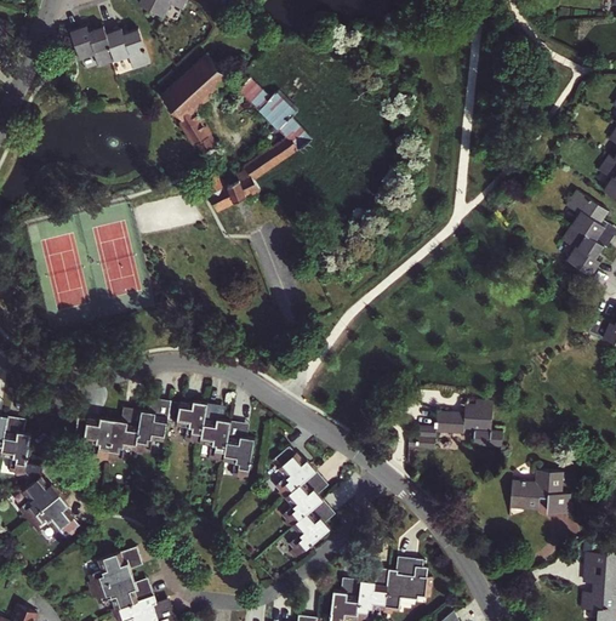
[(181,10),(186,0),(138,0),(138,1),(164,16),(170,4),(181,10)]
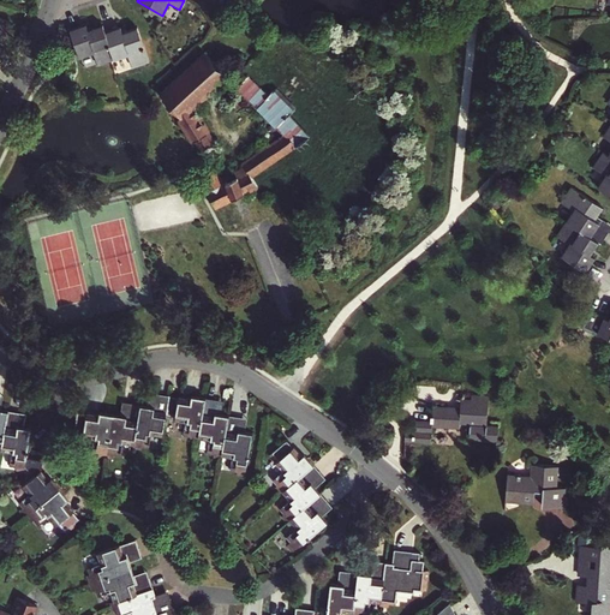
[(96,64),(108,60),(114,59),(105,30),(103,24),(88,29),(87,23),(70,29),(78,55),(93,52),(96,64)]
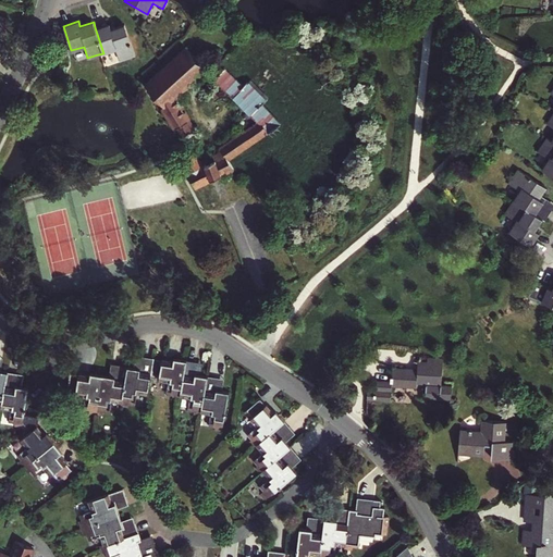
[(95,27),(103,53),(115,49),(120,61),(135,57),(125,26),(112,31),(109,23),(95,27)]
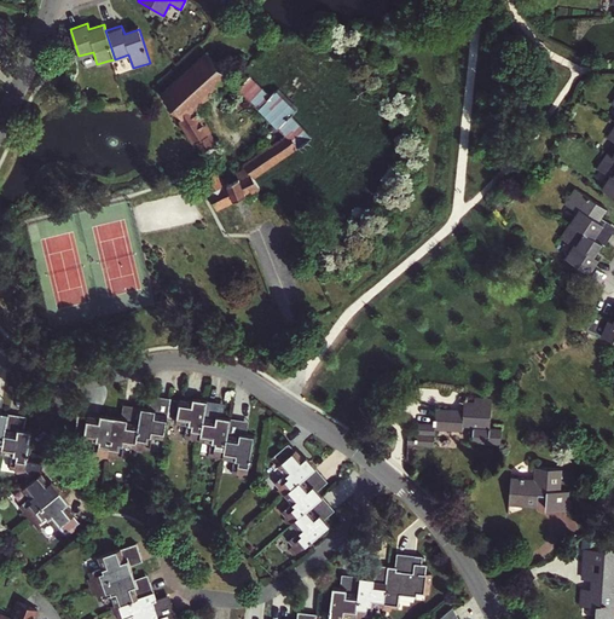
[(175,119),(173,122),(187,145),(190,144),(197,154),(209,145),(186,109),(221,76),(201,55),(155,97),(175,119)]
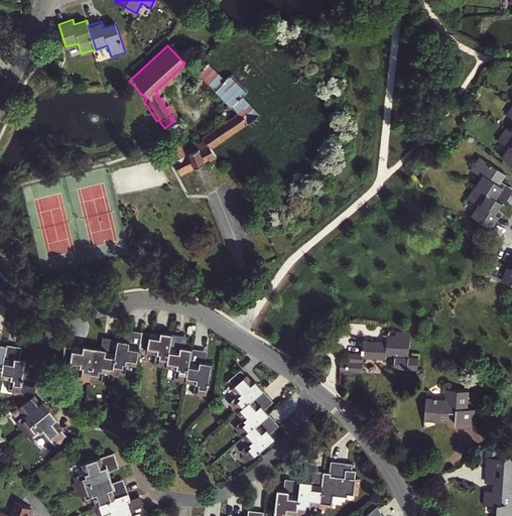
[(220,79),(204,61),(195,71),(234,113),(242,125),(255,116),(238,99),(244,93),(236,85),(234,87),(224,76),(220,79)]
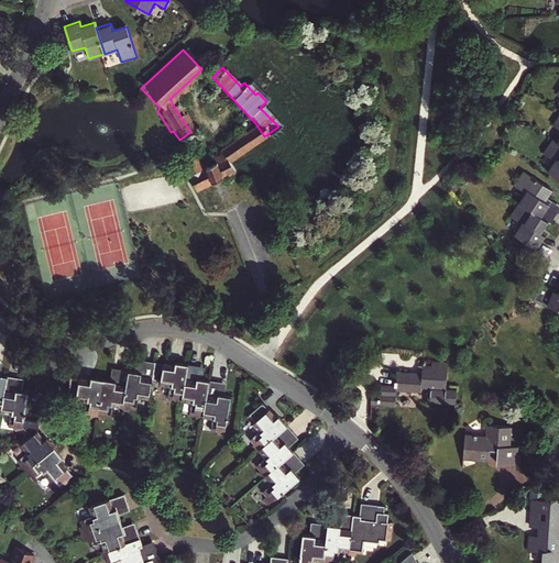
[(264,136),(255,123),(229,142),(218,150),(221,156),(201,167),(194,155),(178,164),(193,191),(231,169),(228,162),(264,136)]
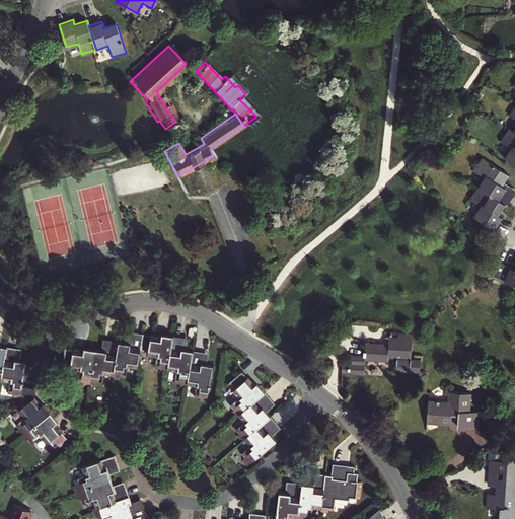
[(514,135),(512,133),(510,132),(508,131),(499,143),(510,150),(504,159),(514,166),(514,135)]
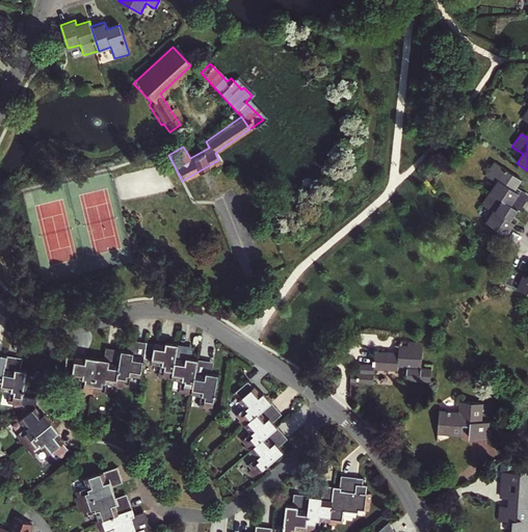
[(512,191),(515,189),(520,181),(493,162),(483,176),(494,183),(489,192),(516,211),(519,212),(524,204),(515,197),(517,194),(512,191)]
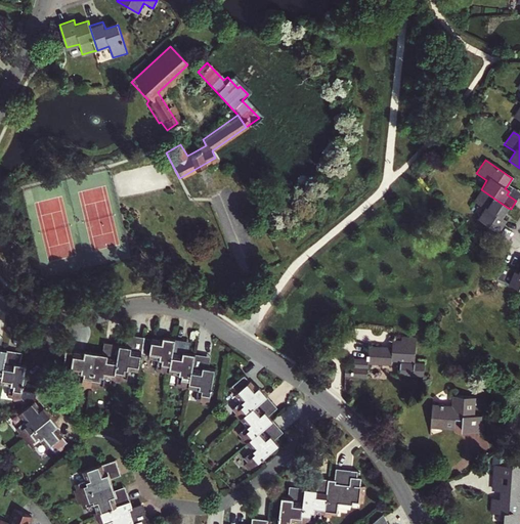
[(516,201),(519,194),(507,186),(505,188),(509,191),(507,194),(516,201)]
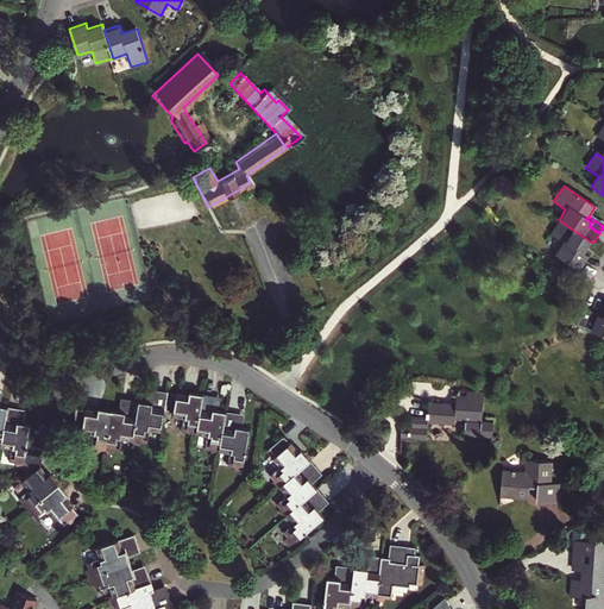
[(553,255),(578,271),(579,269),(587,257),(583,253),(590,242),(559,220),(548,236),(560,244),(553,255)]
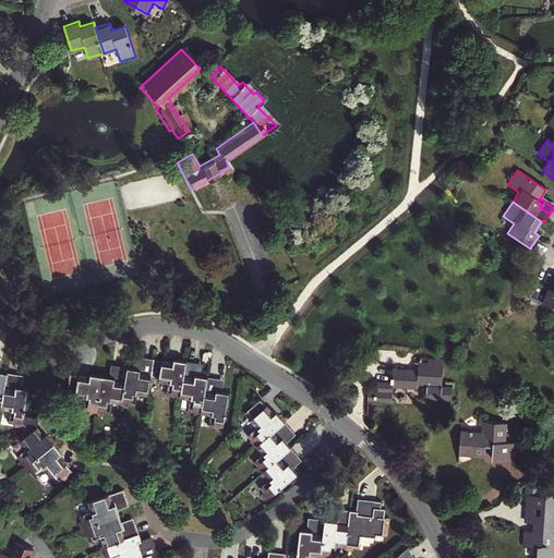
[(553,282),(552,287),(536,280),(529,294),(553,305),(553,282)]
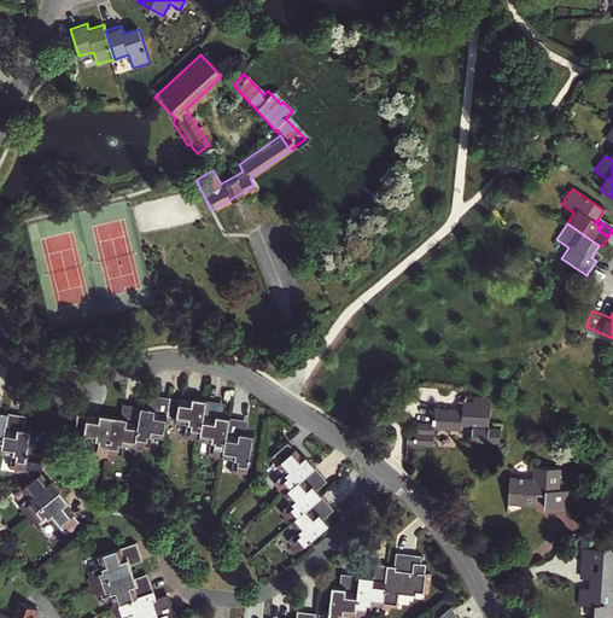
[(158,407),(161,395),(153,392),(151,406),(158,407)]
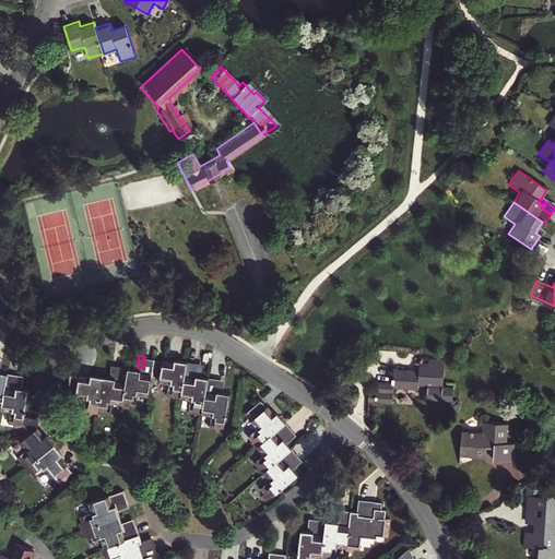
[(130,366),(124,403),(122,406),(129,407),(130,402),(137,403),(139,392),(149,394),(152,379),(156,359),(145,357),(143,368),(137,367),(130,366)]
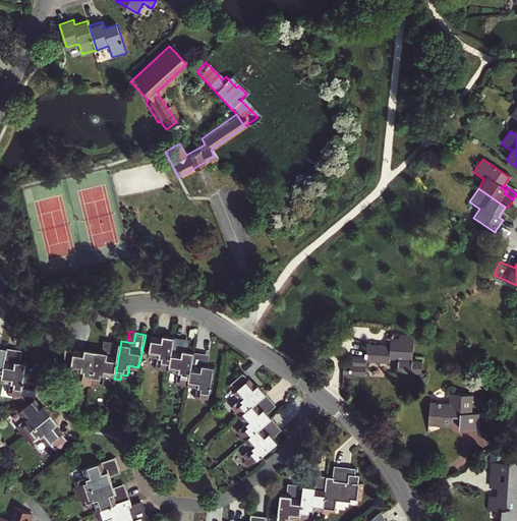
[(167,337),(162,337),(153,335),(153,336),(146,335),(141,353),(146,354),(147,351),(150,351),(149,354),(159,356),(157,366),(162,367),(162,371),(168,373),(169,370),(175,337),(167,335),(167,337)]
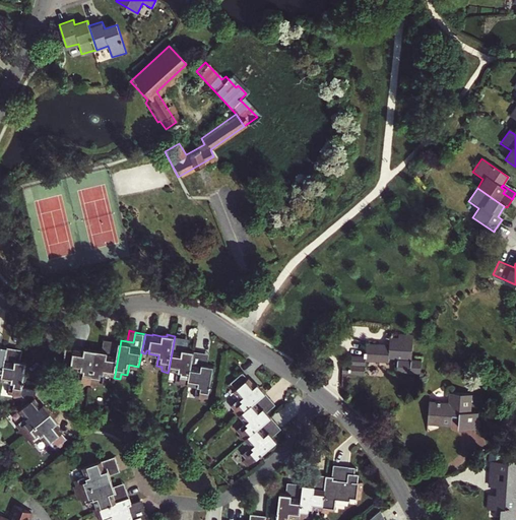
[(378,362),(387,362),(387,360),(396,361),(396,373),(420,374),(421,361),(411,361),(412,335),(397,335),(397,339),(389,338),(389,342),(390,342),(390,345),(388,345),(377,344),(377,346),(368,346),(368,344),(365,344),(365,351),(364,351),(365,359),(349,358),(348,367),(341,367),(341,375),(364,376),(364,363),(378,364),(378,362)]
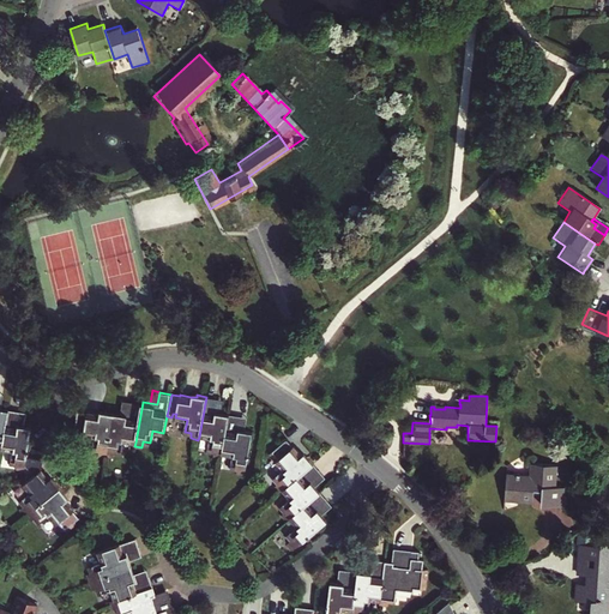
[(221,458),(222,453),(229,414),(221,413),(215,411),(217,398),(206,397),(199,437),(210,438),(207,449),(215,450),(213,456),(221,458)]
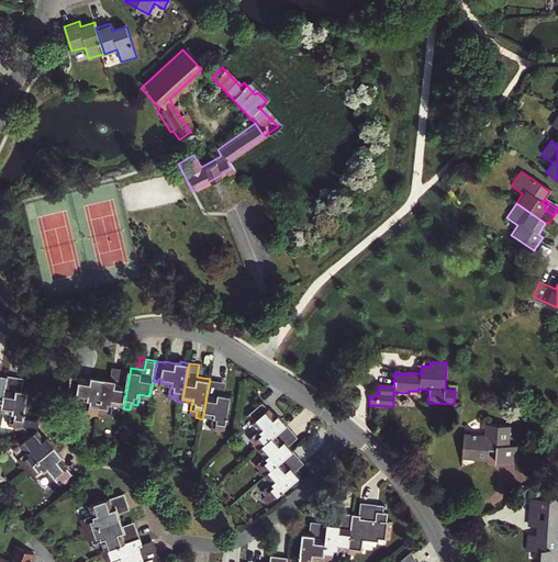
[(119,378),(121,366),(114,364),(111,377),(119,378)]
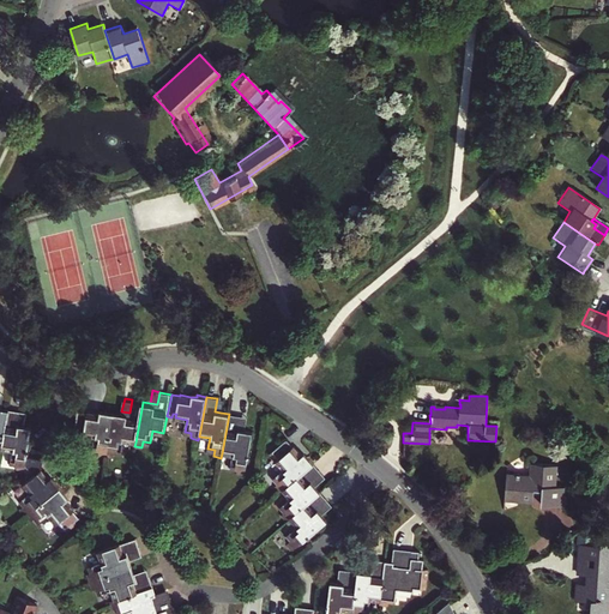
[(115,410),(115,411),(107,453),(114,455),(115,450),(122,451),(125,440),(136,443),(143,402),(132,399),(130,413),(121,411),(115,410)]
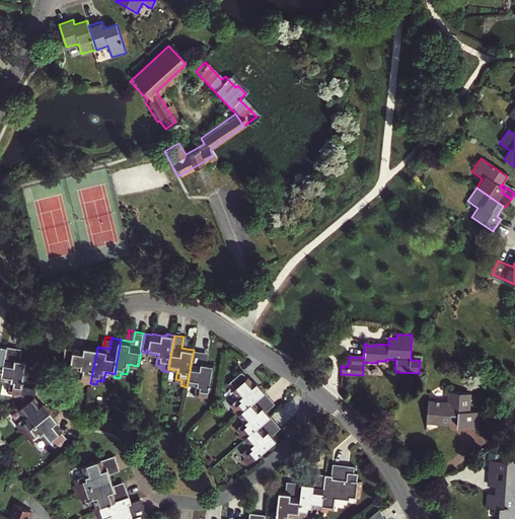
[(0,381),(1,381),(2,379),(8,346),(3,345),(0,345),(0,381)]
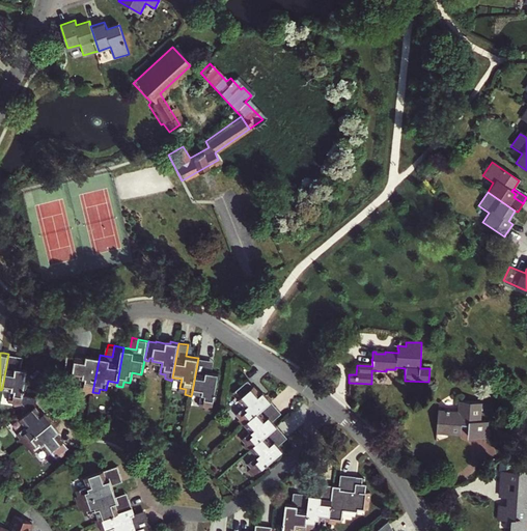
[(24,394),(28,368),(23,367),(17,366),(19,355),(8,354),(2,388),(11,390),(10,399),(17,400),(16,404),(22,406),(24,394)]
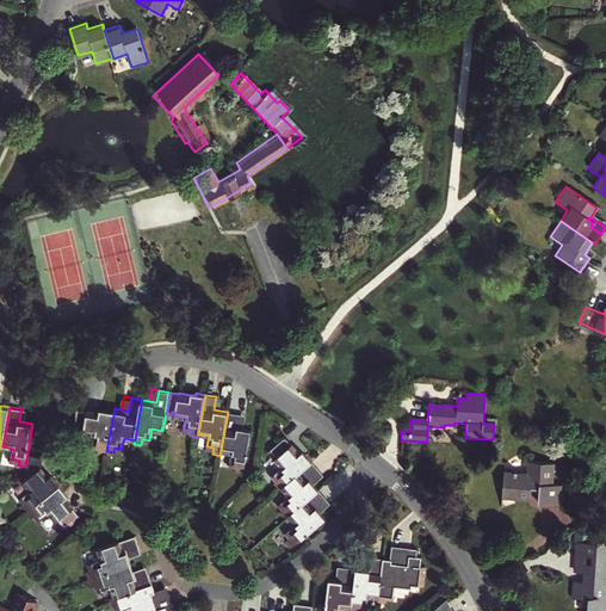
[(104,411),(99,409),(87,407),(87,408),(79,407),(74,429),(80,430),(80,426),(84,426),(84,430),(94,432),(92,444),(99,445),(99,450),(106,451),(115,409),(105,407),(104,411)]
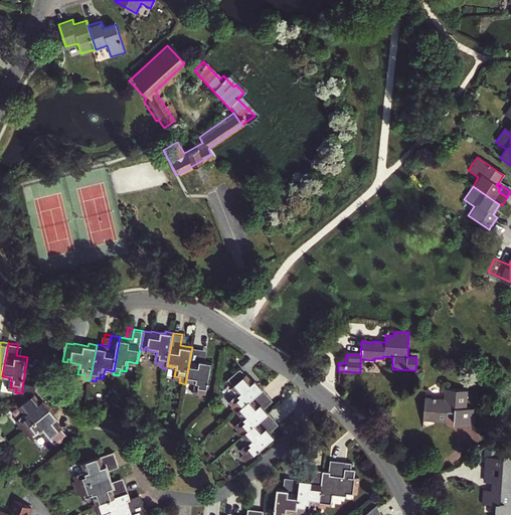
[(192,347),(186,380),(195,382),(193,392),(200,393),(199,398),(205,399),(212,362),(205,361),(199,360),(202,349),(192,347)]
